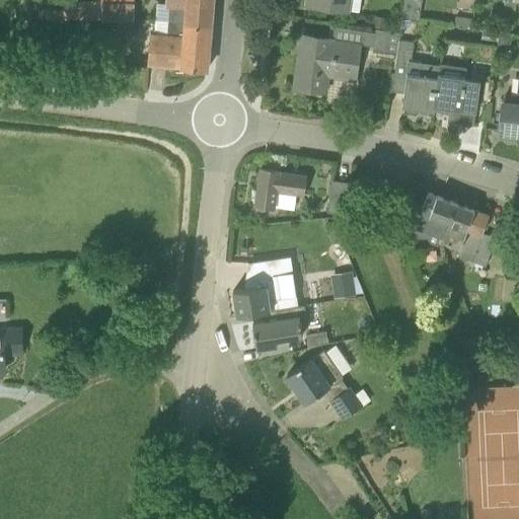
[(101,0),(101,1),(83,0),(64,0),(64,18),(133,19),(134,0),(101,0)]
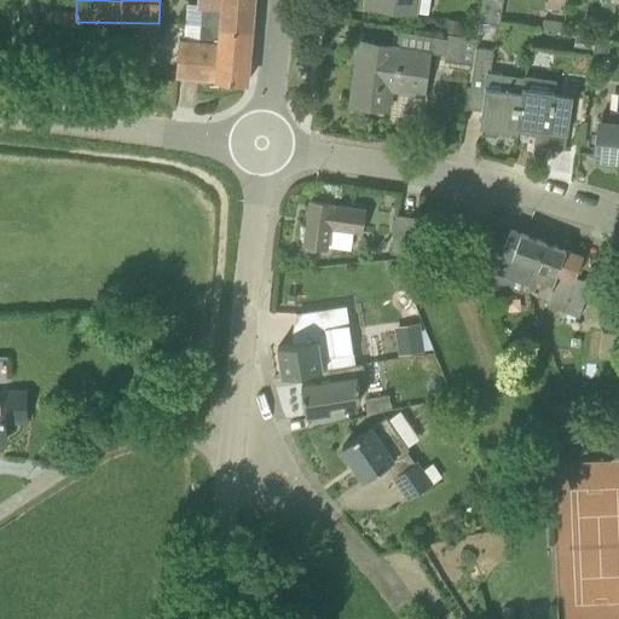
[(253,30),(254,0),(201,0),(201,4),(187,3),(186,23),(201,24),(221,25),(221,27),(253,30)]
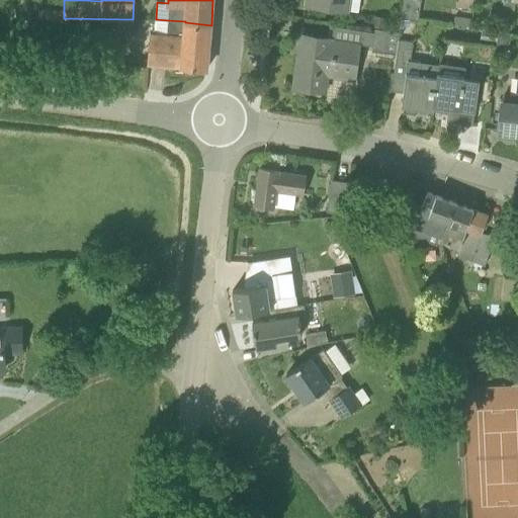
[(347,9),(348,0),(306,0),(306,4),(347,9)]
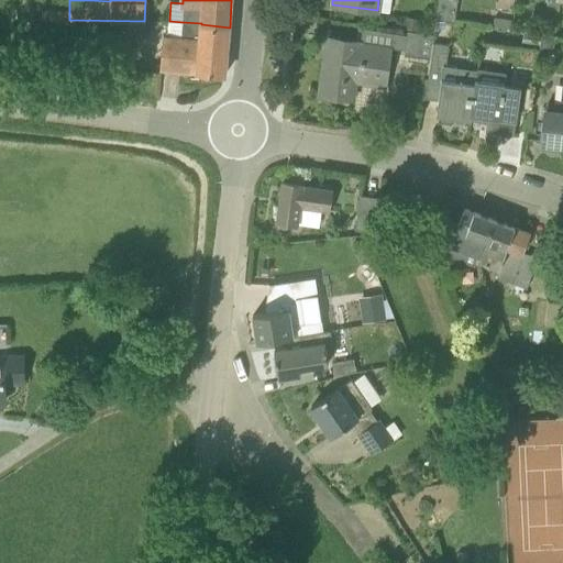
[(455,20),(456,10),(439,8),(438,18),(455,20)]
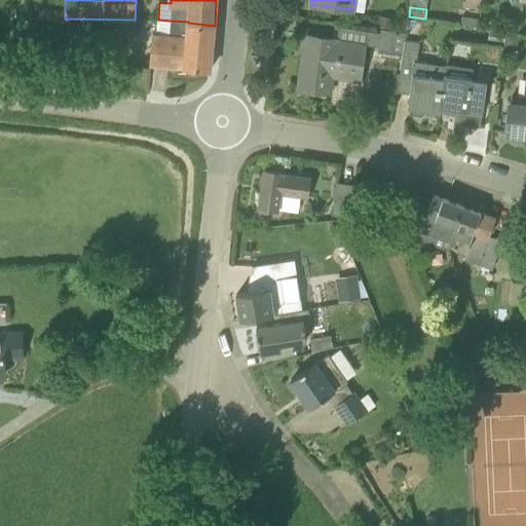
[(393,15),(381,14),(380,25),(392,27),(393,15)]
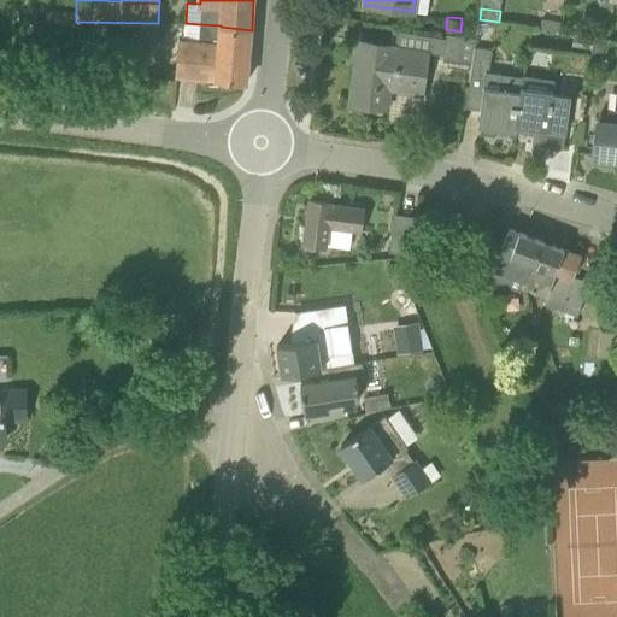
[(247,81),(252,30),(221,27),(221,25),(200,24),(186,23),(181,75),(247,81)]
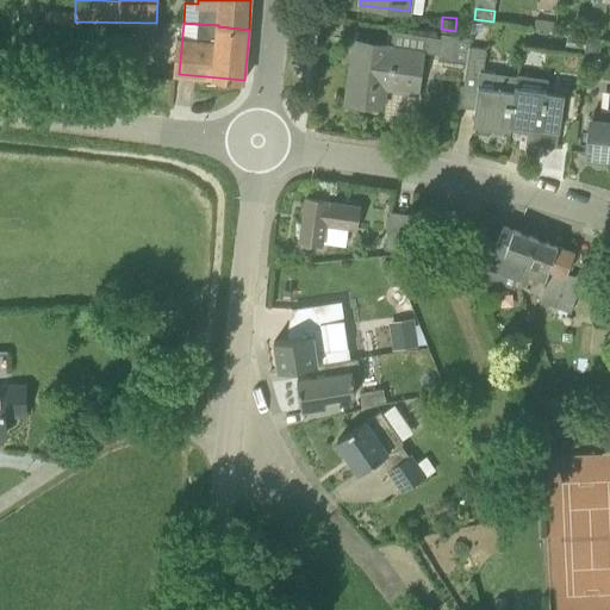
[(155,26),(137,25),(137,43),(154,44),(155,26)]
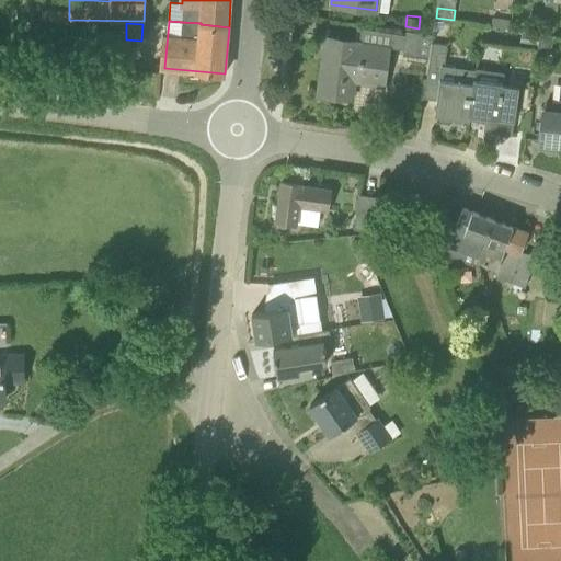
[(539,45),(540,32),(524,30),(522,43),(539,45)]
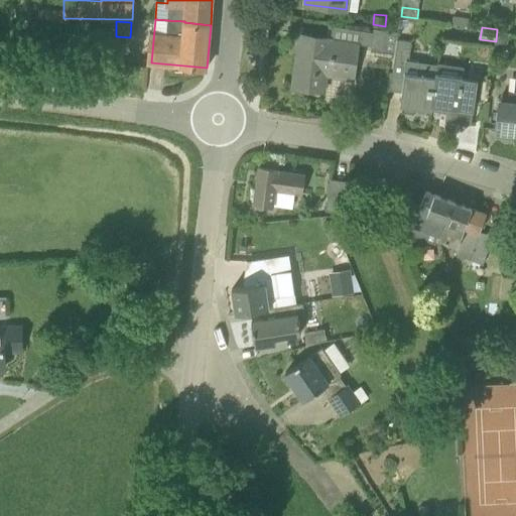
[(398,31),(374,28),(371,50),(395,53),(397,39),(398,31)]
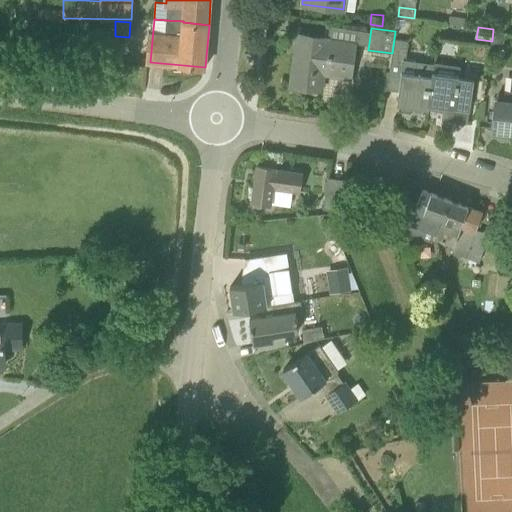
[(350,77),(355,43),(328,39),(328,38),(298,34),(291,86),(320,90),(323,73),(350,77)]
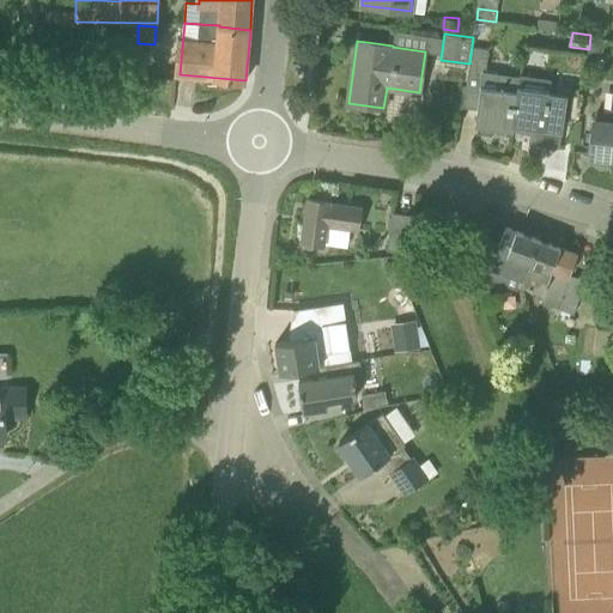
[(481,87),(478,109),(475,125),(513,131),(520,86),(520,77),(486,71),(489,50),(472,47),(469,64),(466,85),(481,87)]
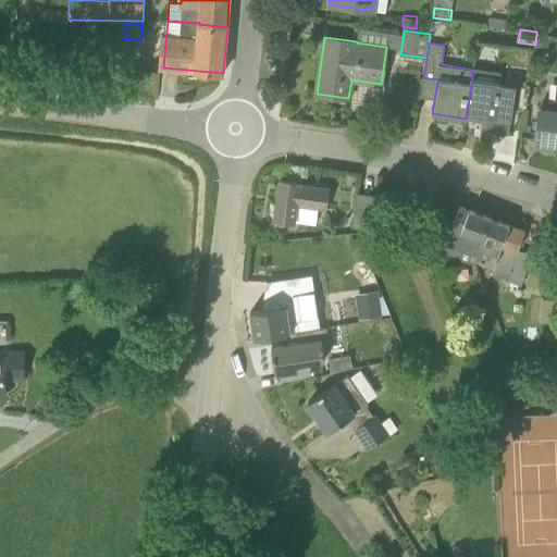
[(473,67),(472,70),(472,78),(466,119),(482,121),(481,131),(509,135),(517,87),(500,85),(502,72),(473,67)]
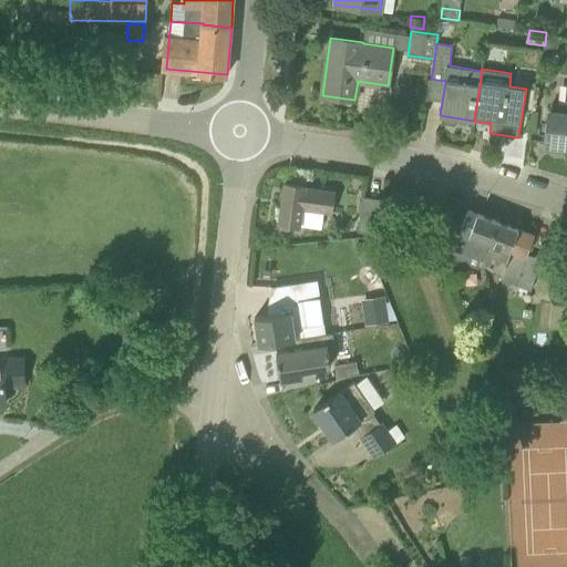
[(566,111),(549,110),(546,145),(566,147),(566,111)]
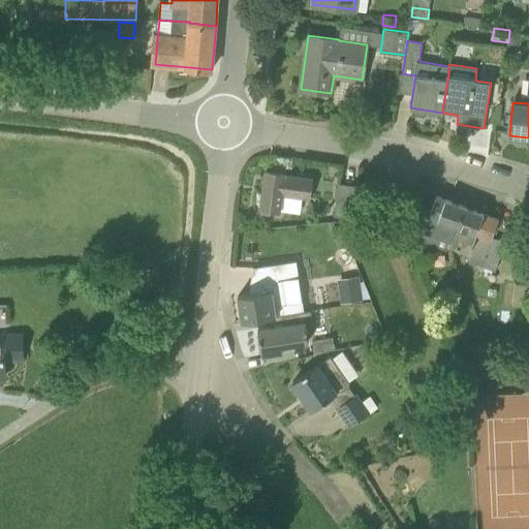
[(284,175),(284,173),(266,169),(260,209),(280,212),(282,196),(310,199),(312,179),(284,175)]
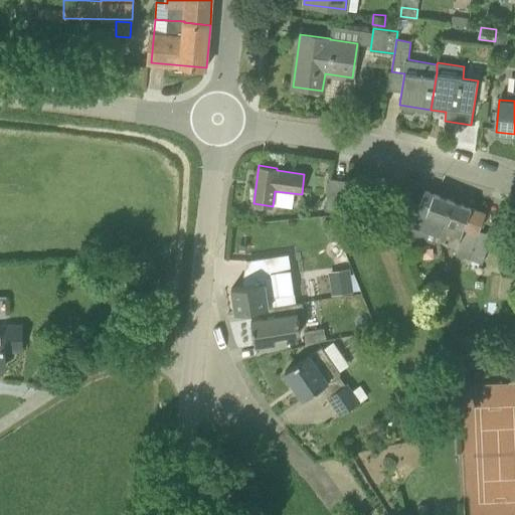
[(346,212),(349,181),(330,178),(326,210),(346,212)]
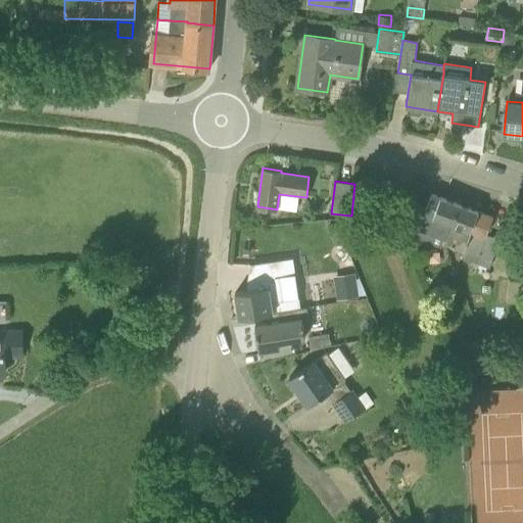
[(455,224),(462,205),(432,193),(423,216),(407,211),(400,237),(414,240),(415,237),(441,247),(443,241),(443,240),(450,222),(455,224)]
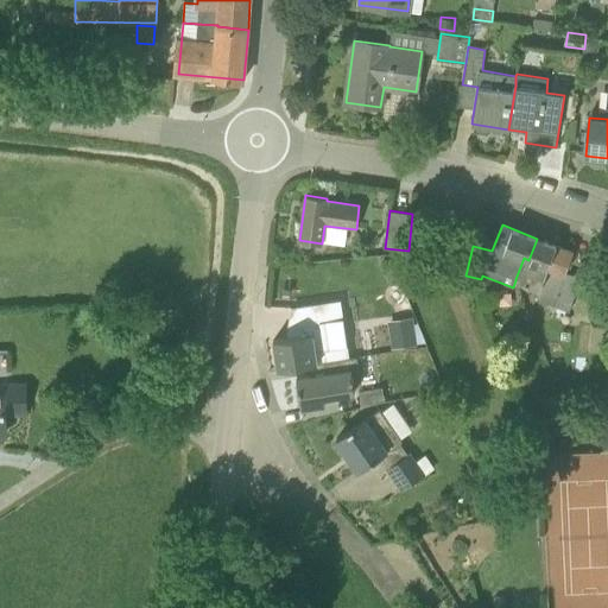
[(572,252),(537,239),(529,260),(524,258),(515,279),(515,280),(539,290),(536,298),(568,310),(581,278),(565,272),(572,252)]
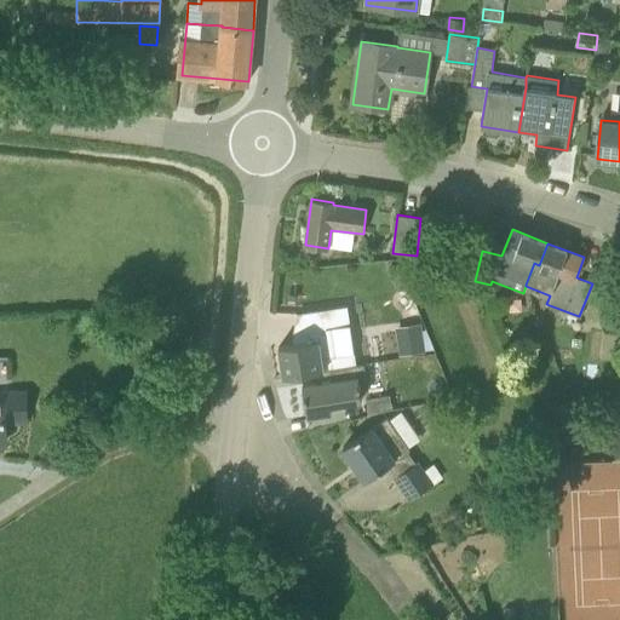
[(319,339),(279,346),(283,375),(323,369),(323,371),(356,365),(363,365),(362,356),(374,354),(371,328),(351,331),(354,349),(326,354),(326,357),(321,359),(319,339)]
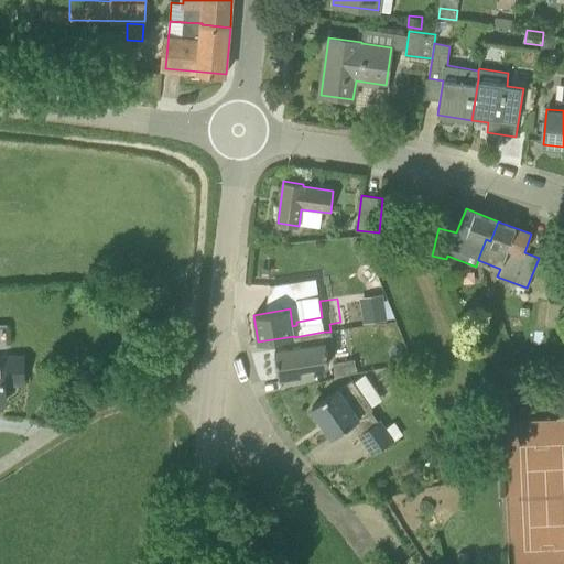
[(386,320),(382,299),(360,302),(364,323),(386,320)]
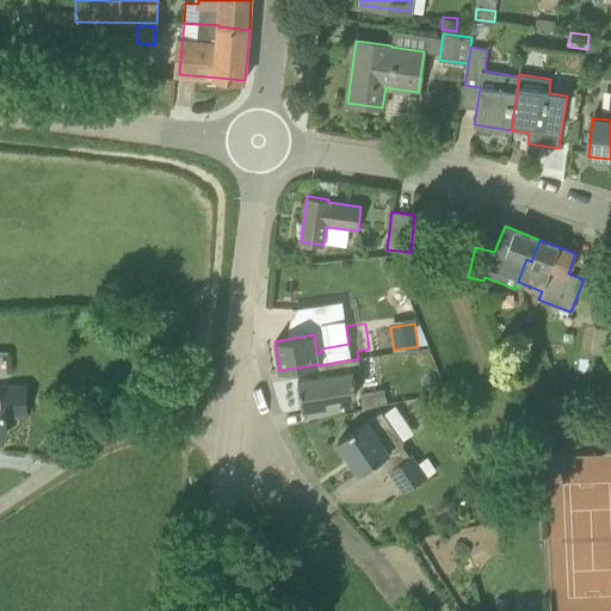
[(602,345),(604,359),(610,357),(610,326),(599,328),(602,345)]
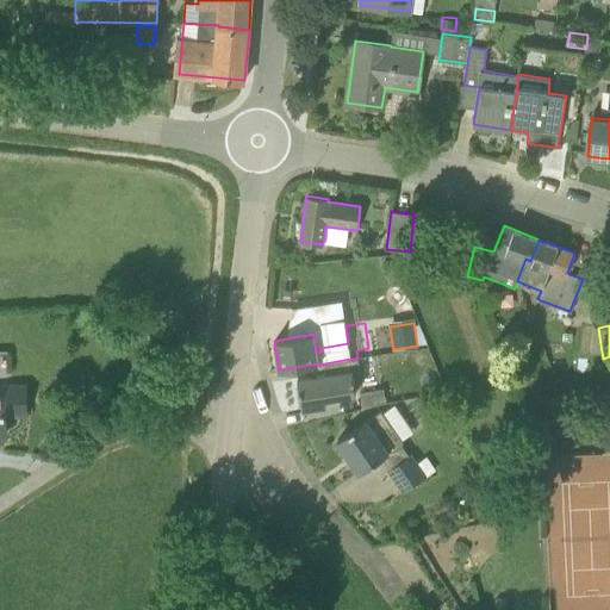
[(358,359),(350,359),(318,365),(319,375),(297,379),(302,410),(325,406),(324,398),(355,393),(353,378),(361,377),(358,359)]
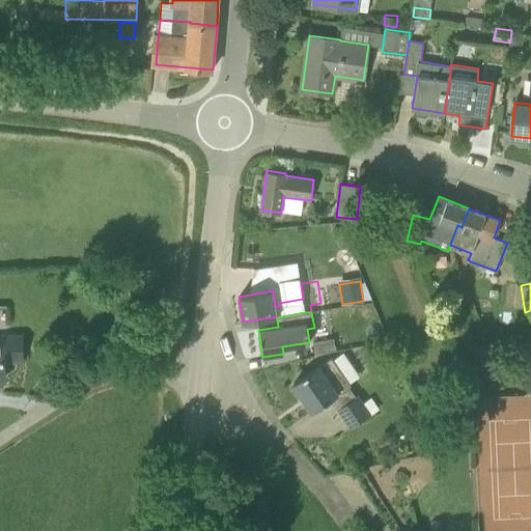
[(0,344),(0,378),(4,378),(4,362),(23,362),(22,335),(1,335),(1,344),(0,344)]
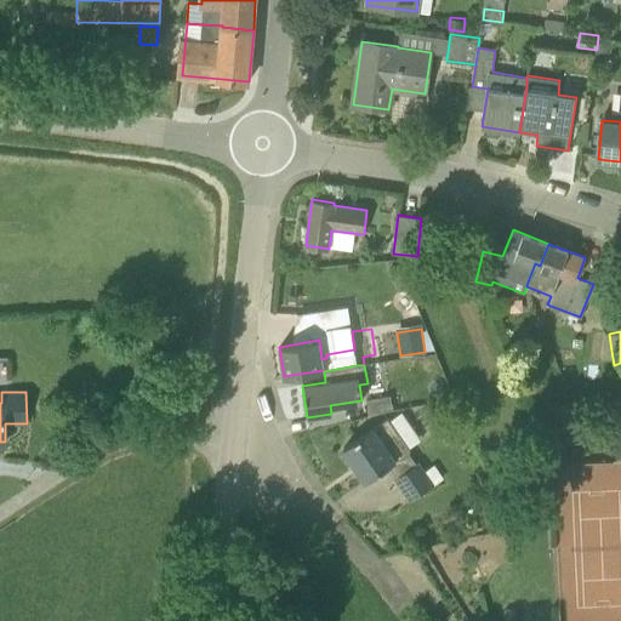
[(369,416),(393,410),(389,396),(366,399),(369,416)]
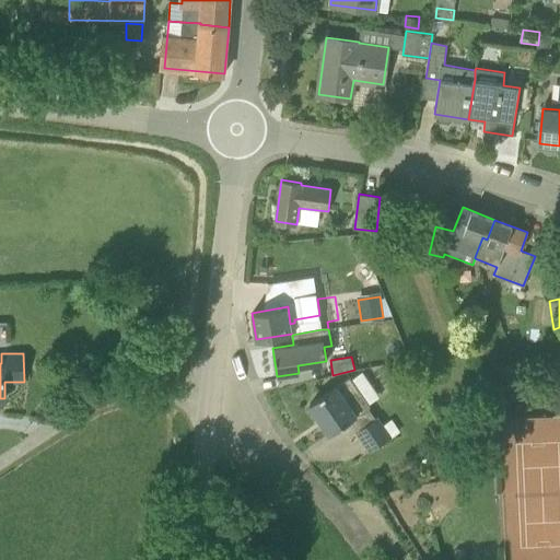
[(330,433),(370,406),(349,376),(310,404),(330,433)]
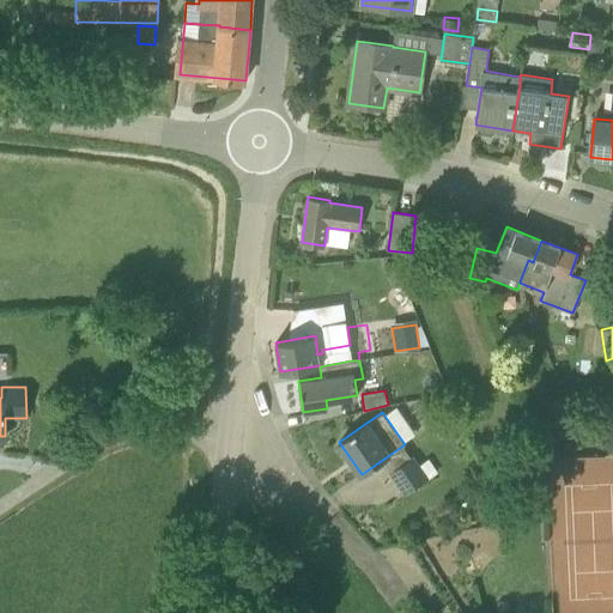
[(389,472),(404,495),(438,472),(429,457),(419,465),(413,456),(389,472)]
